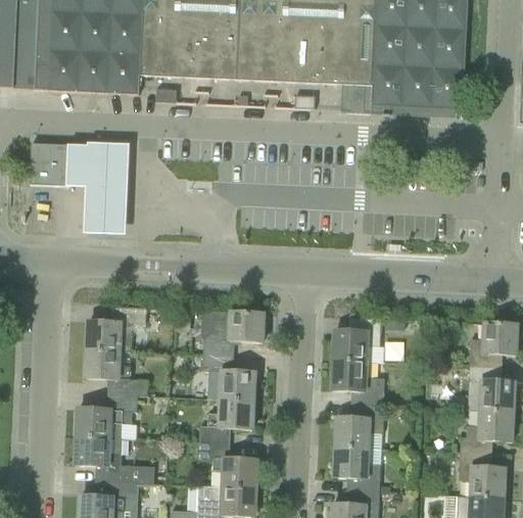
[(0,0),(0,87),(9,88),(34,89),(74,91),(139,93),(140,74),(158,75),(187,76),(217,77),(256,79),(305,81),(334,83),(341,83),(344,83),(344,101),(345,101),(371,102),(371,104),(372,104),(463,108),(463,107),(466,31),(467,12),(467,0),(0,0)]
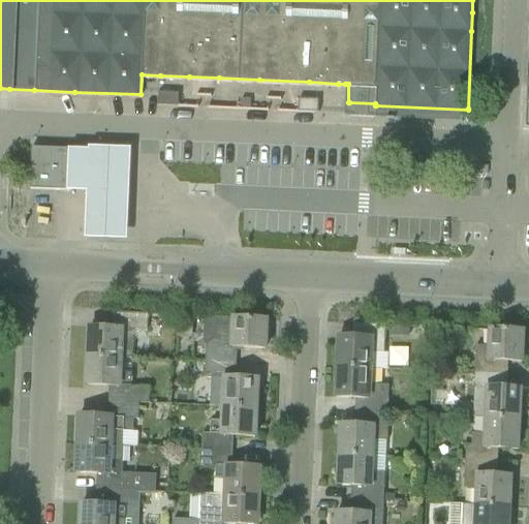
[(157,102),(178,102),(178,90),(158,89),(157,102)]
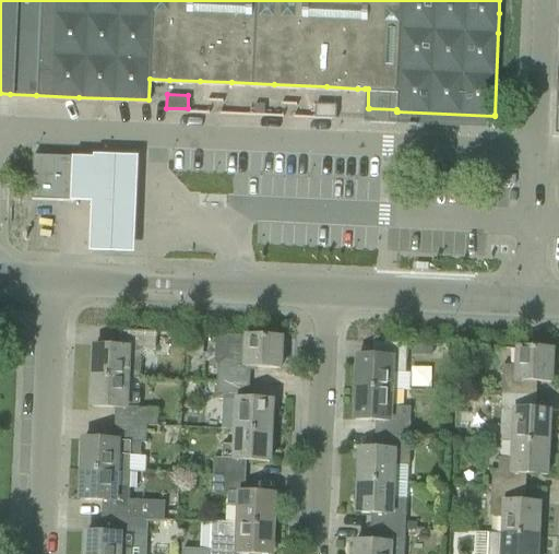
[(316,101),(314,115),(335,116),(336,102),(316,101)]
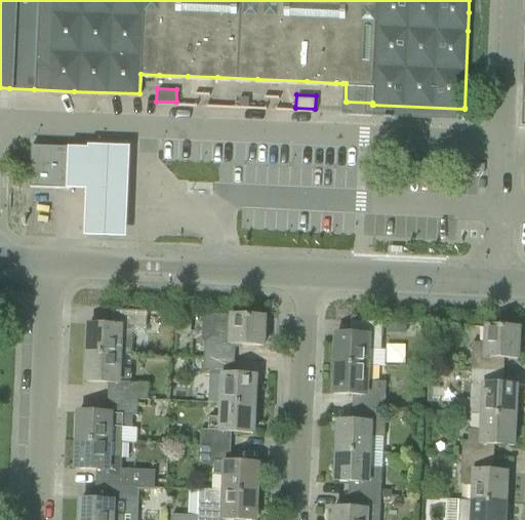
[(31,143),(30,184),(71,186),(72,145),(31,143)]
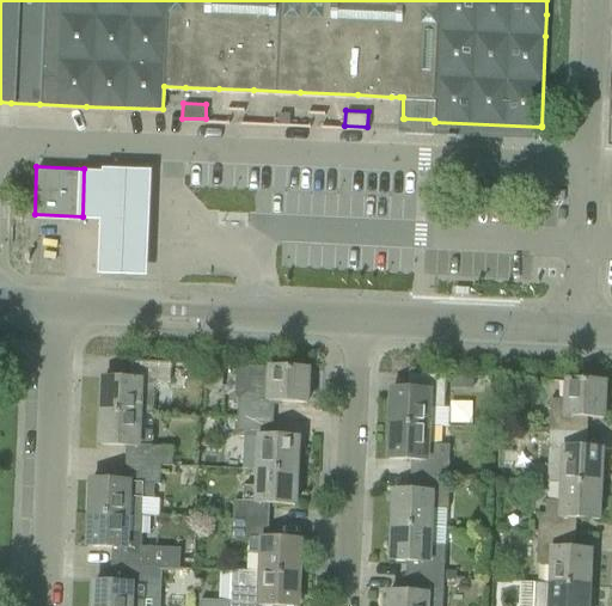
[(98,171),(77,170),(75,218),(96,219),(93,273),(147,275),(151,169),(98,166),(98,171)]
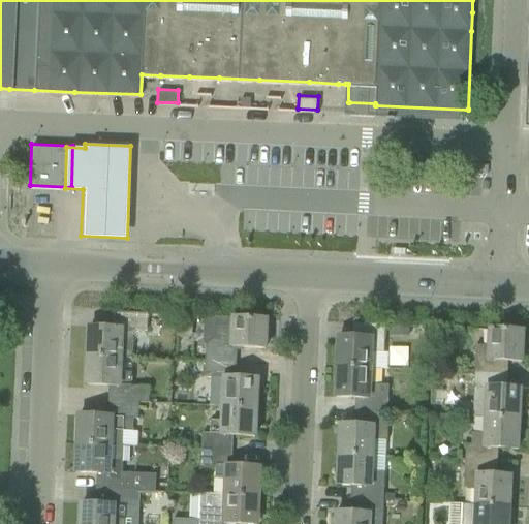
[(88,352),(121,353),(132,355),(133,327),(147,328),(148,310),(118,309),(118,325),(89,324),(88,352)]
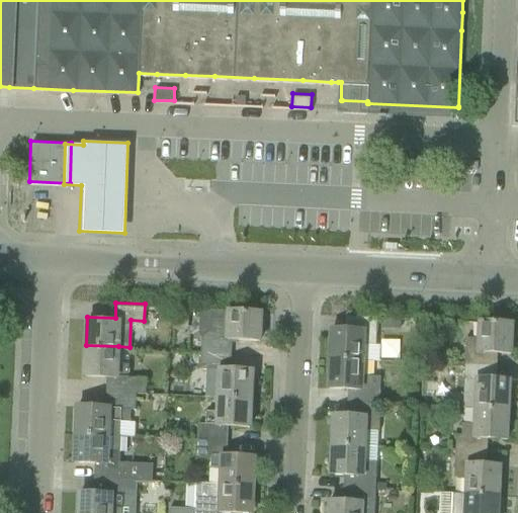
[(260,338),(261,309),(199,307),(198,331),(201,334),(201,350),(225,351),(226,336),(260,338)]
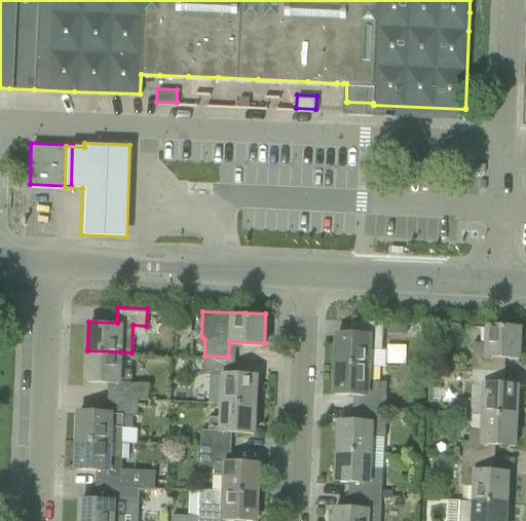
[(336,331),(335,361),(369,363),(370,346),(382,347),(383,320),(355,319),(355,332),(336,331)]
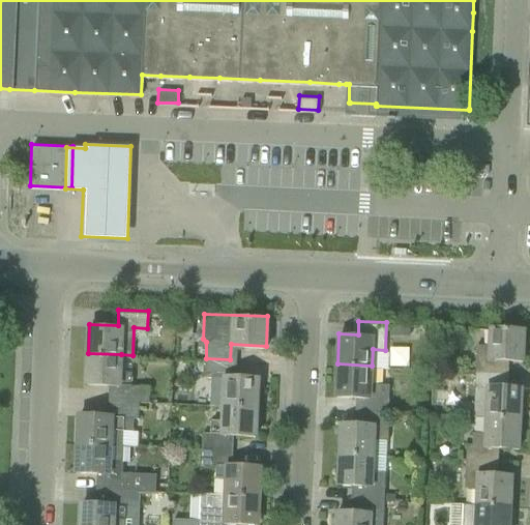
[(389,323),(389,333),(409,333),(410,324),(389,323)]
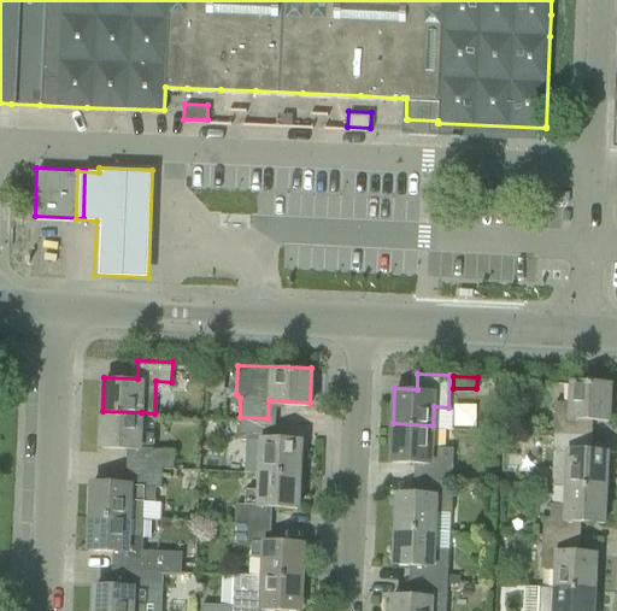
[(556,398),(553,430),(586,432),(587,416),(609,417),(611,381),(571,380),(570,399),(556,398)]
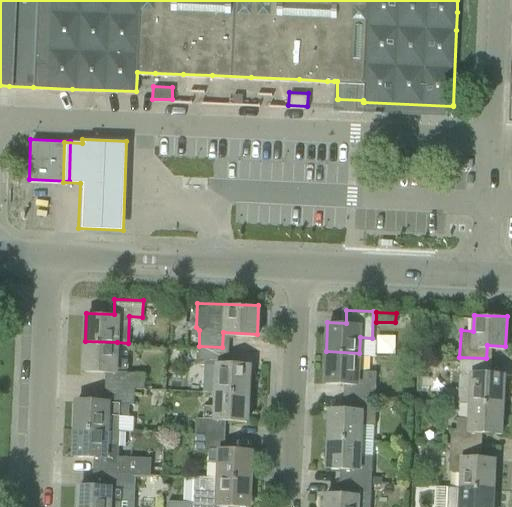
[(117,342),(85,341),(83,369),(111,370),(110,385),(135,386),(144,387),(145,371),(127,370),(128,358),(117,357),(117,342)]
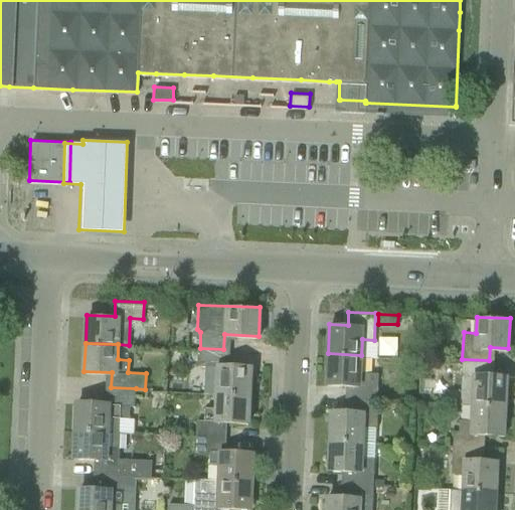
[(223,349),(200,348),(199,364),(207,364),(207,376),(218,377),(217,391),(249,393),(250,365),(223,364),(223,349)]
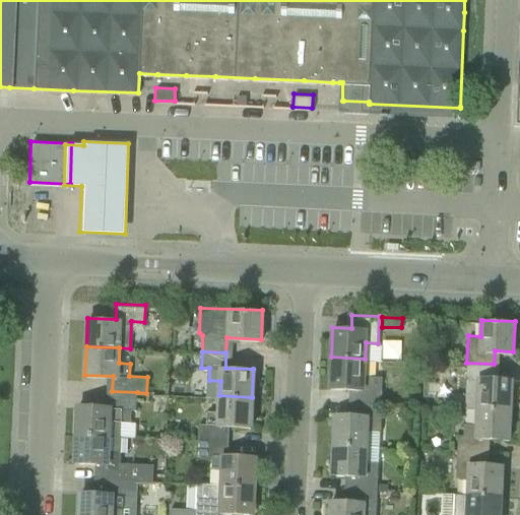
[(365,359),(331,357),(330,386),(349,387),(349,400),(381,402),(382,375),(364,374),(365,359)]
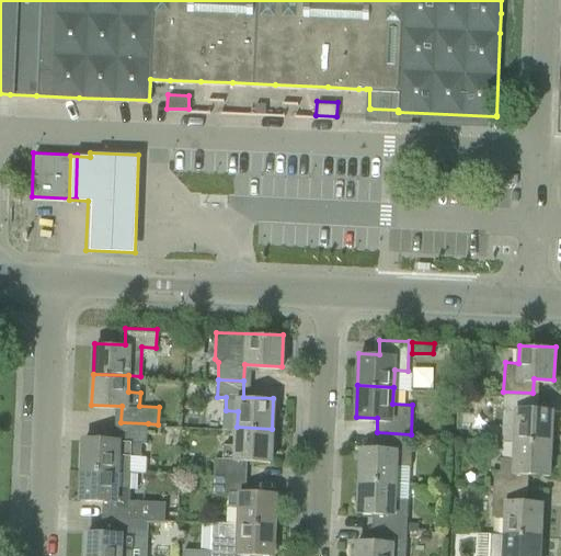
[(533,393),(503,392),(502,439),(515,439),(550,441),(552,409),(531,408),(533,393)]
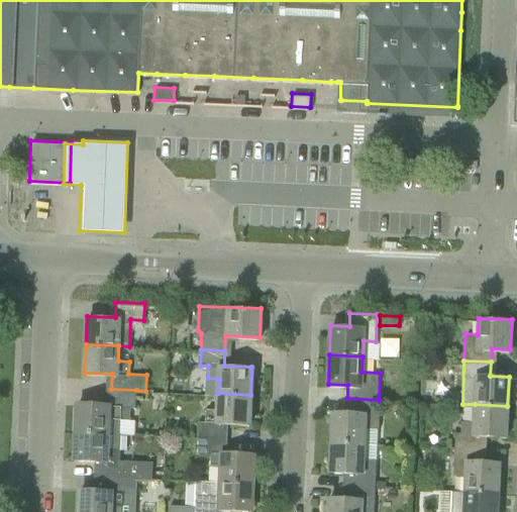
[(136,390),(111,389),(111,404),(77,402),(76,430),(120,432),(120,417),(128,418),(129,405),(135,406),(136,390)]
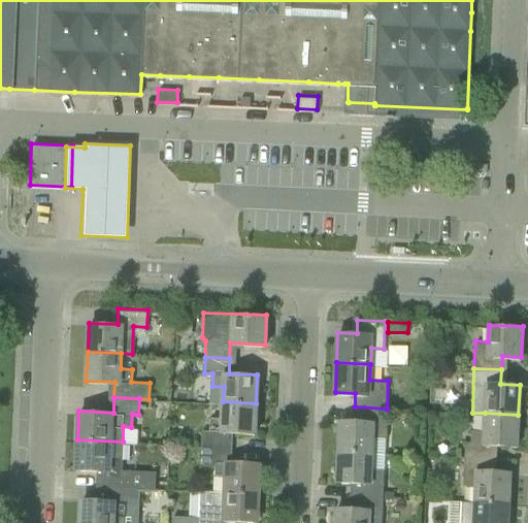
[(256,403),(223,401),(223,417),(210,417),(210,429),(202,428),(201,445),(226,446),(226,431),(255,432),(256,403)]
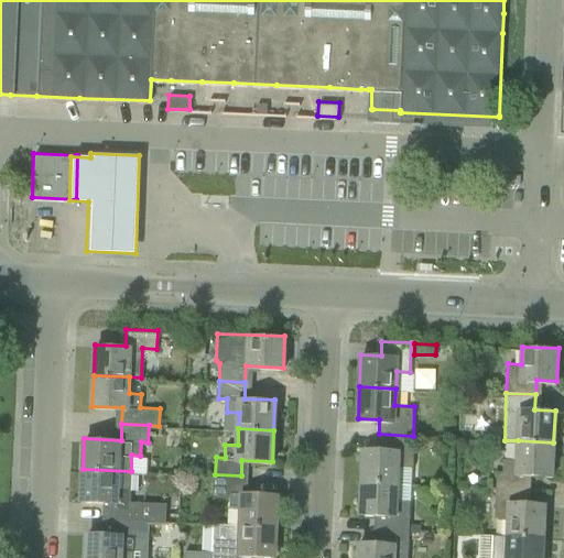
[(413,436),(379,434),(379,435),(383,435),(383,449),(362,448),(361,480),(398,482),(398,465),(412,466),(413,436)]
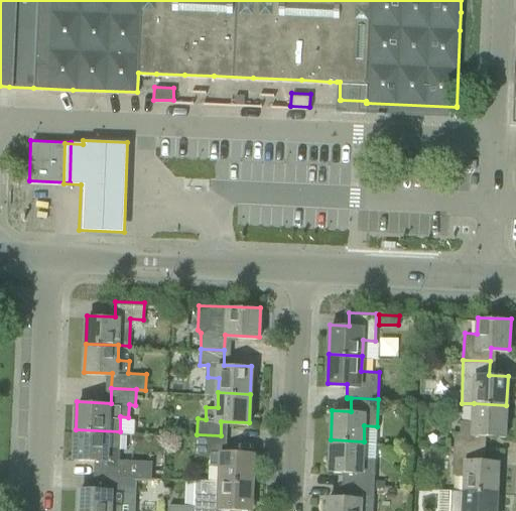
[(506,405),(474,403),(473,419),(461,418),(460,430),(455,430),(454,445),(480,446),(481,433),(505,434),(506,405)]
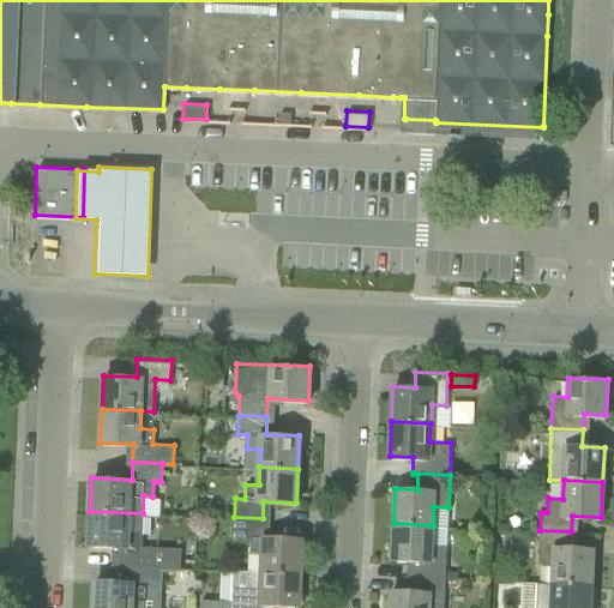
[(143,513),(90,511),(88,545),(128,546),(128,564),(163,565),(178,566),(179,549),(160,548),(160,547),(140,546),(143,513)]
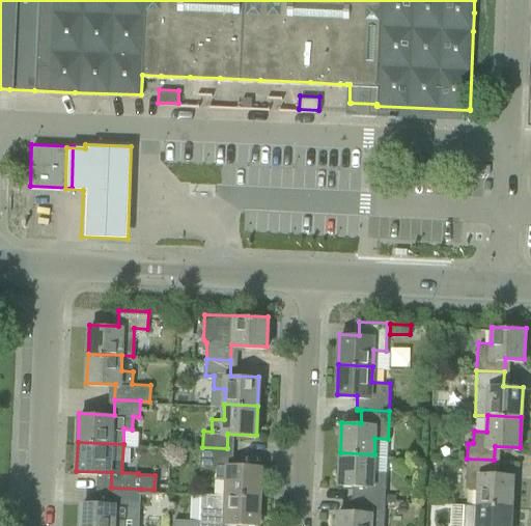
[(227,448),(202,447),(201,464),(216,465),(216,477),(227,477),(226,493),(260,494),(261,465),(226,464),(227,448)]
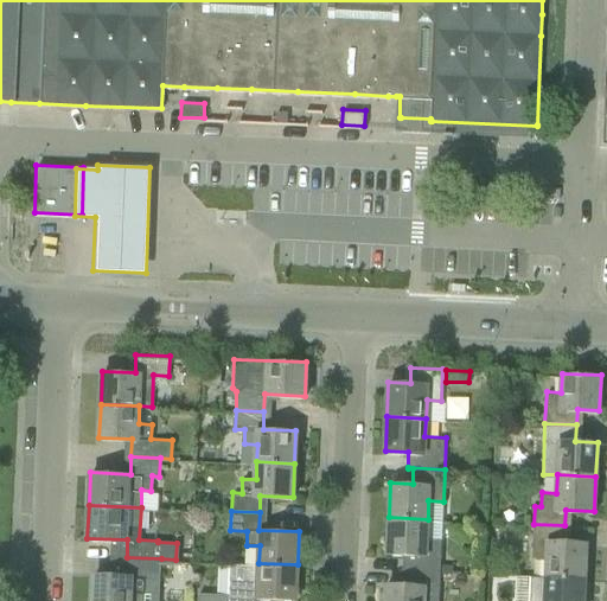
[(428,519),(389,517),(387,552),(409,552),(408,569),(440,570),(441,538),(427,537),(428,519)]
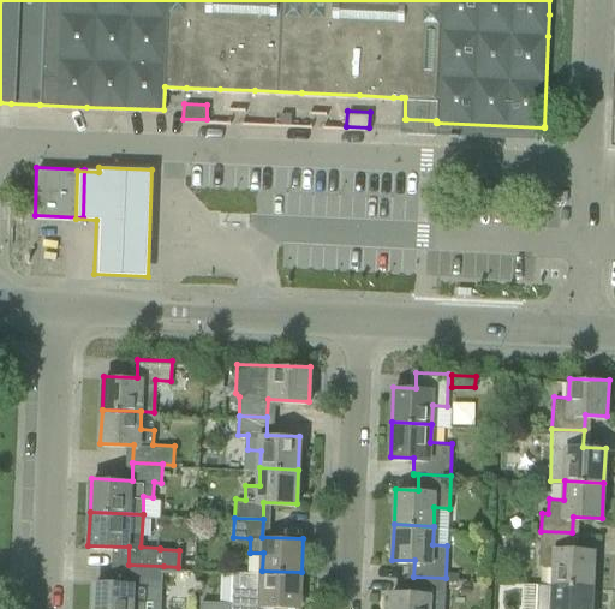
[(572,532),(541,531),(539,563),(554,563),(553,583),(592,584),(595,550),(571,549),(572,532)]
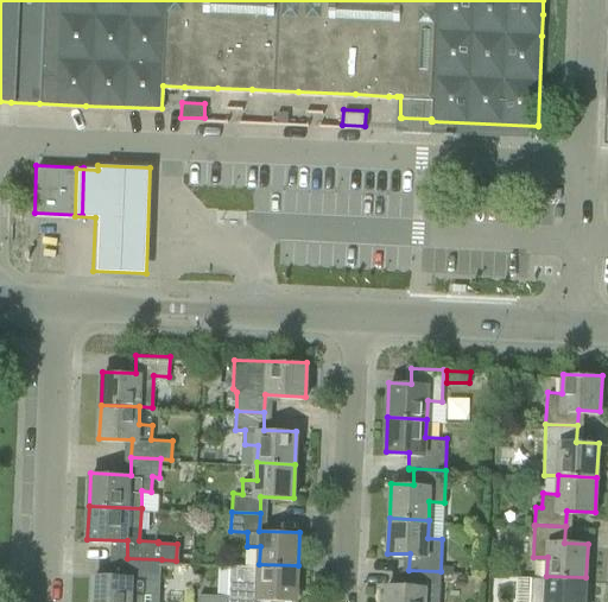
[(93,575),(92,601),(143,601),(145,578),(160,578),(162,559),(127,558),(126,576),(93,575)]
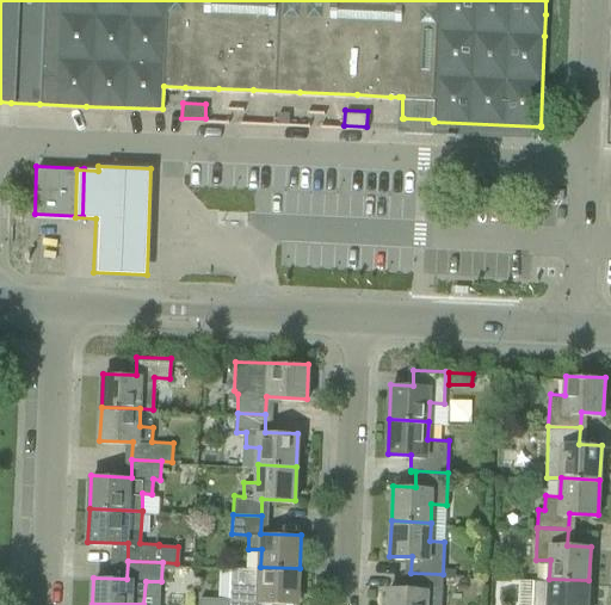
[(202,594),(201,604),(257,604),(258,600),(298,602),(300,568),(260,567),(248,566),(246,566),(246,584),(240,587),(230,587),(230,596),(202,594)]
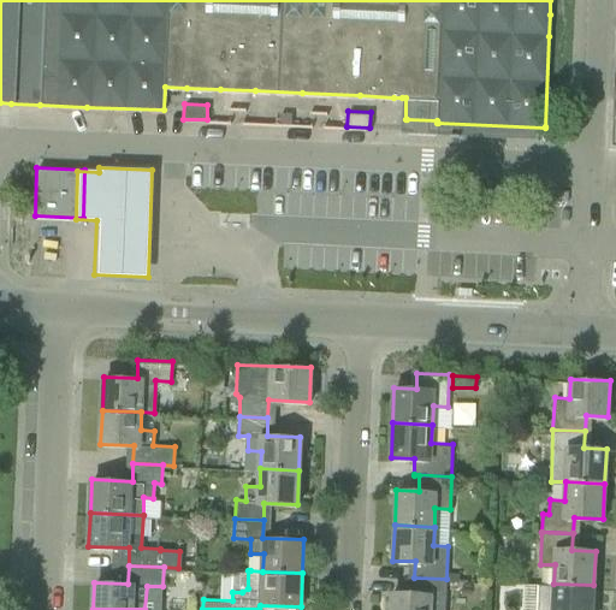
[(445,609),(446,579),(414,578),(414,593),(391,592),(390,609),(445,609)]
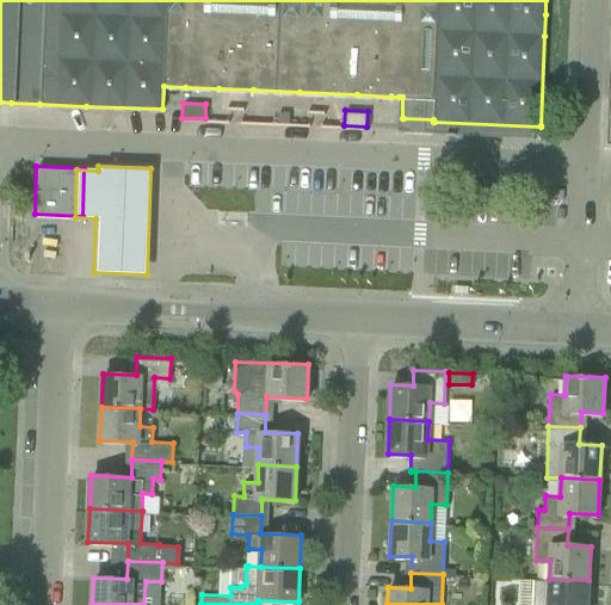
[(534,604),(587,604),(588,580),(549,579),(535,579),(534,597),(534,604)]
